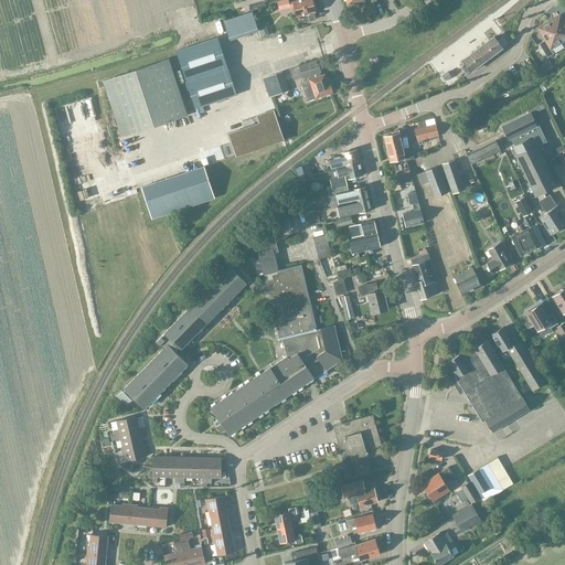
[(288,0),(284,0),(277,2),(279,10),(290,8),(289,2),(288,0)]
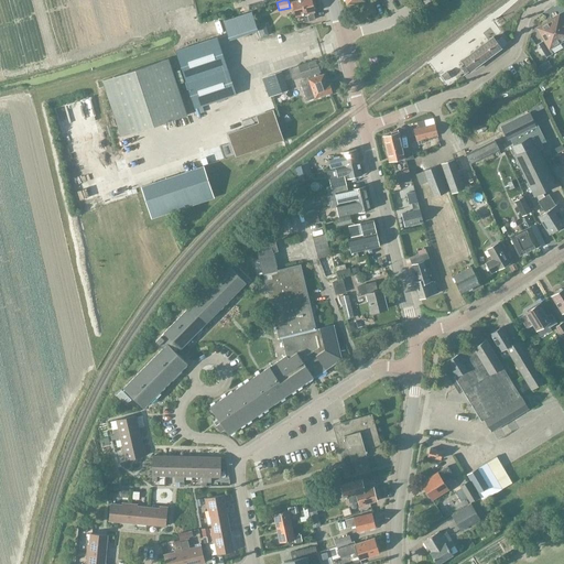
[(312,0),(297,0),(292,1),(295,17),(305,14),(306,21),(314,20),(315,18),(313,12),(315,12),(312,0)]
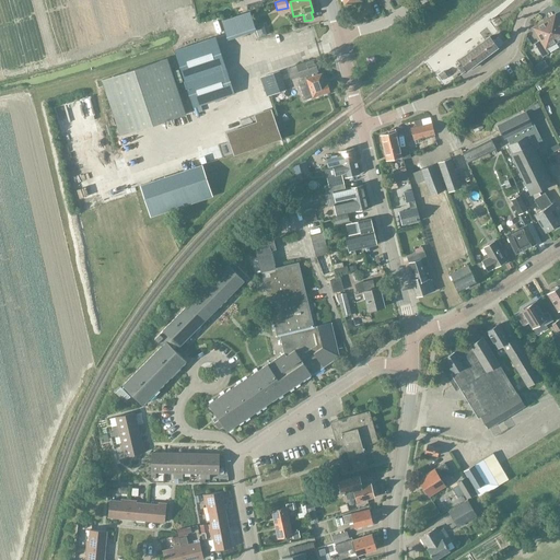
[(373,12),(369,0),(364,0),(365,3),(362,4),(365,15),(373,12)]
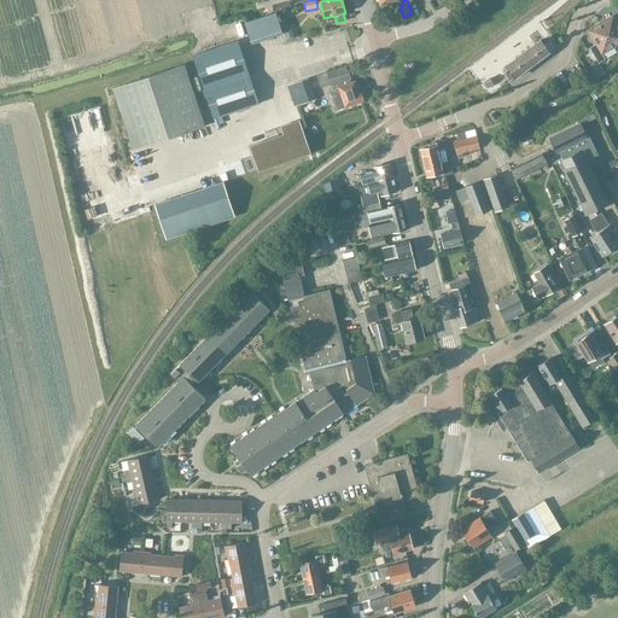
[(275,13),(244,23),(250,41),(283,31),(275,13)]
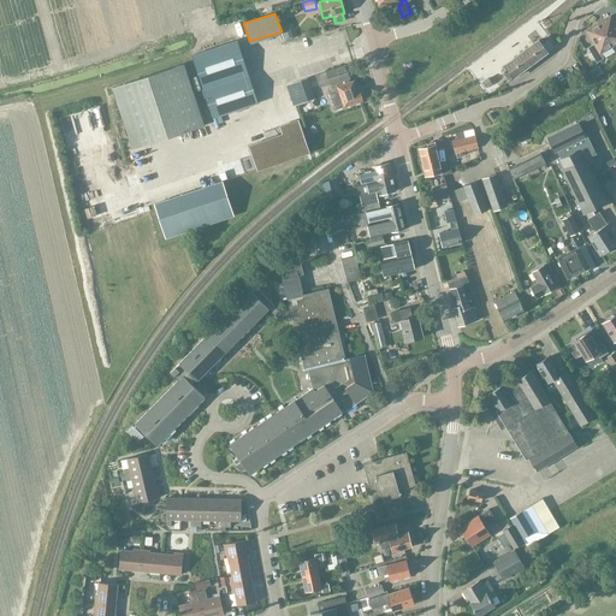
[(615,24),(610,16),(598,23),(611,47),(615,43),(615,24)]
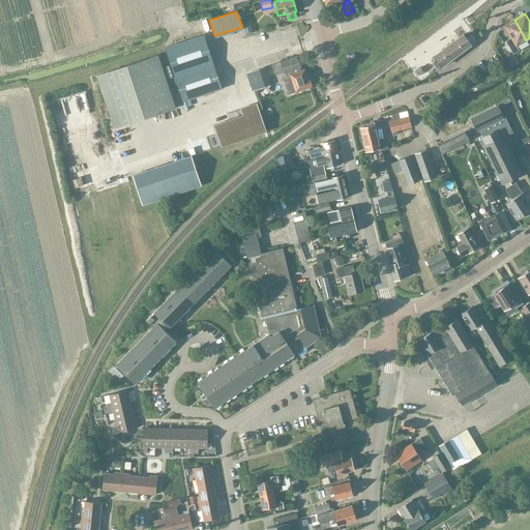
[(526,40),(514,20),(504,26),(510,38),(505,41),(513,54),(519,51),(517,46),(526,40)]
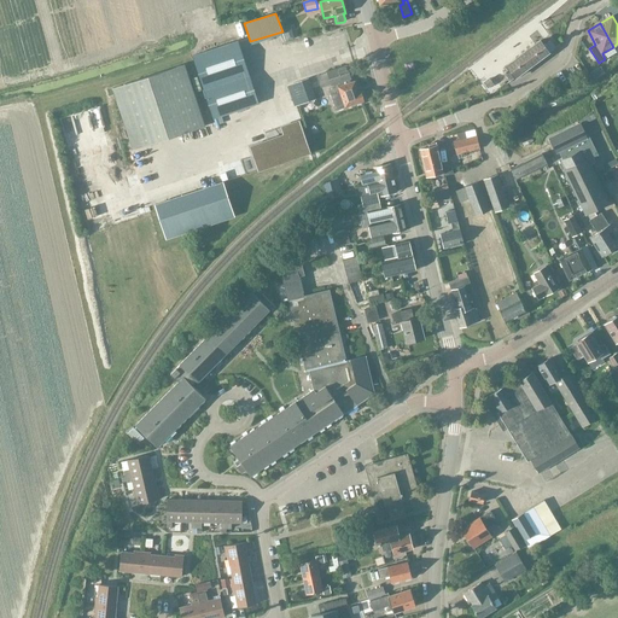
[(507,66),(509,69),(503,73),(509,81),(516,77),(522,73),(522,74),(535,64),(543,58),(542,57),(555,47),(551,40),(543,46),(540,41),(534,46),(534,45),(512,60),(513,62),(507,66)]
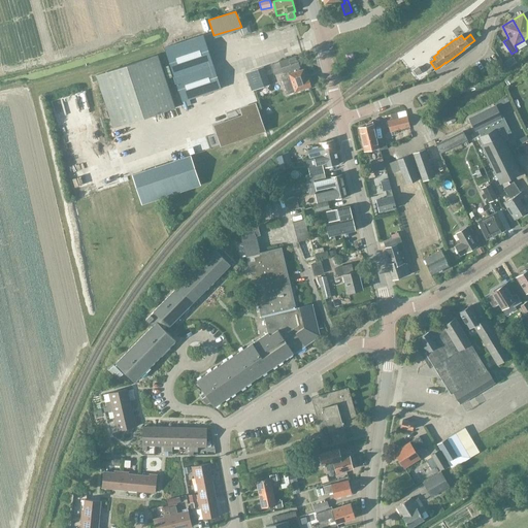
[(164,48),(174,77),(213,65),(203,35),(164,48)]
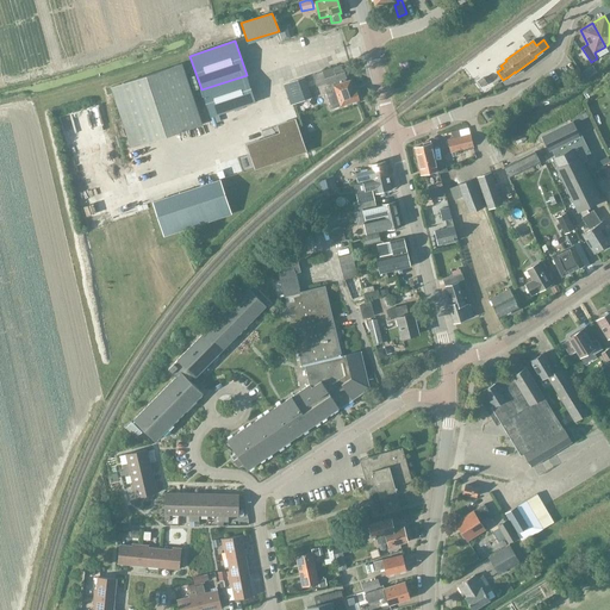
[(573,63),(583,58),(576,47),(567,51),(573,63)]
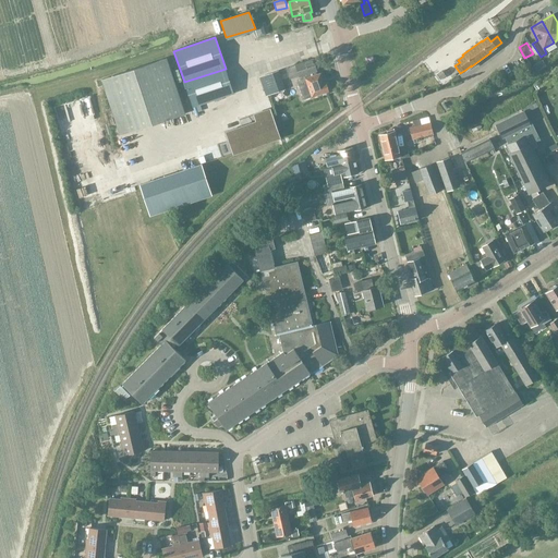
[(185,113),(167,58),(101,81),(120,136),(185,113)]
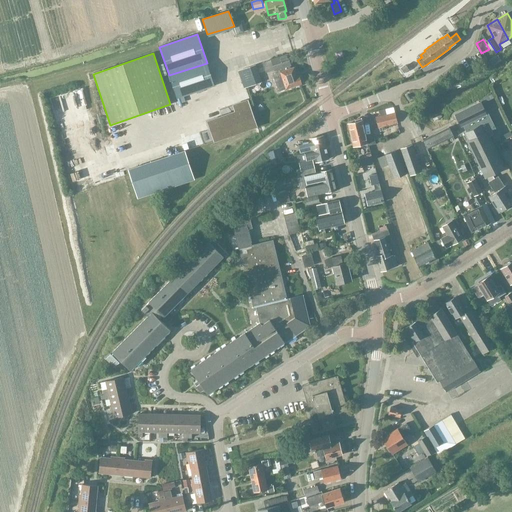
[(286,89),(301,84),(298,75),(297,76),(294,67),(291,68),(290,65),(291,65),(287,54),(270,60),(274,71),(279,69),(280,72),(273,74),(278,91),(281,91),(286,89)]
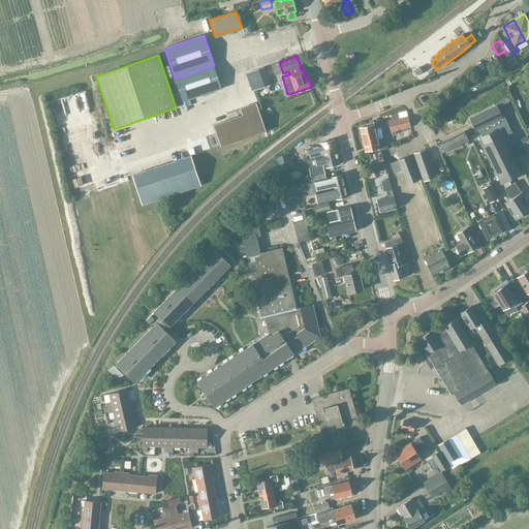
[(221,88),(214,65),(175,78),(182,101),(221,88)]
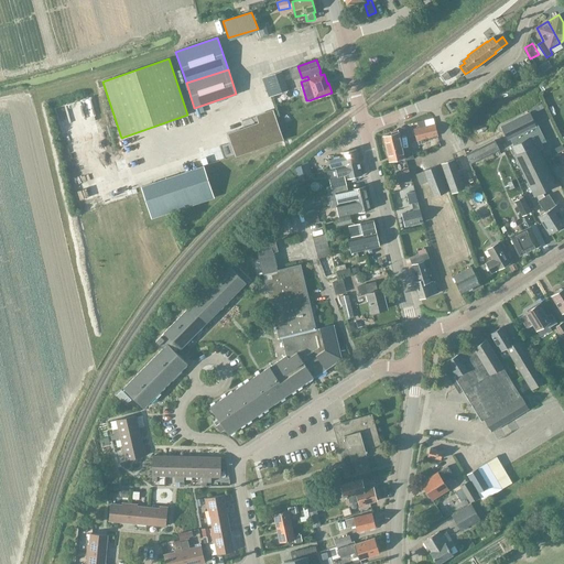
[(281,72),(269,76),(261,78),(268,97),(288,90),(281,72)]
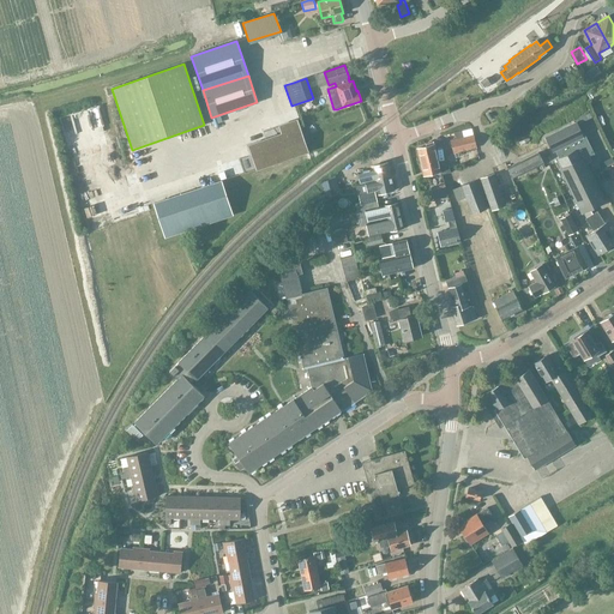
[(282,133),(248,145),(257,170),(308,152),(296,120),(278,126),(282,133)]
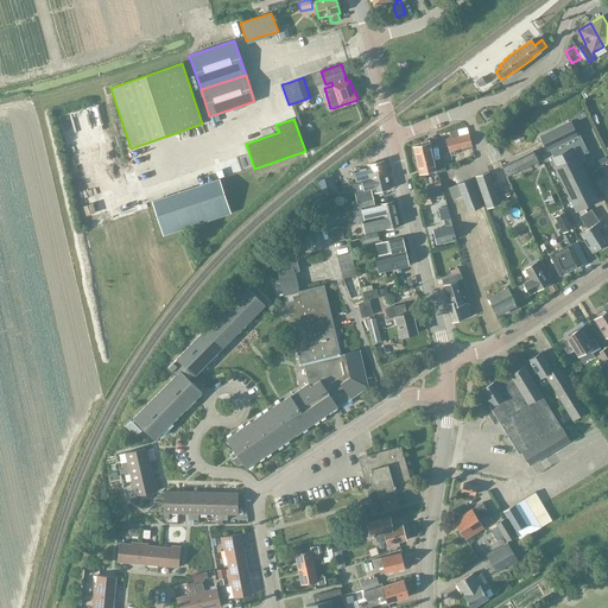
[(594,191),(581,163),(586,159),(583,156),(587,154),(594,169),(597,166),(591,152),(589,153),(580,134),(577,134),(571,121),(552,131),(539,137),(546,152),(550,150),(552,157),(556,166),(555,168),(569,197),(576,213),(599,202),(594,191)]
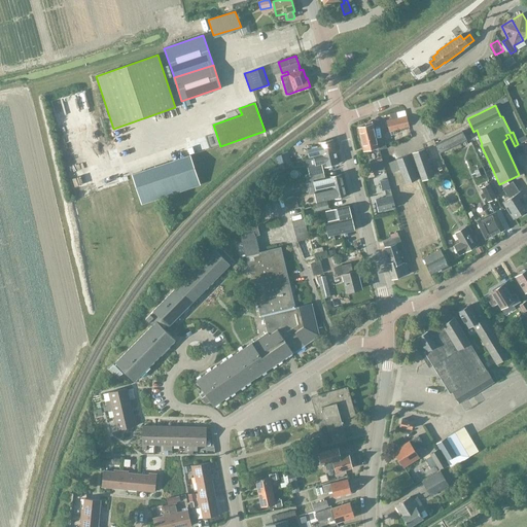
[(389,132),(409,127),(407,116),(387,120),(389,132)]
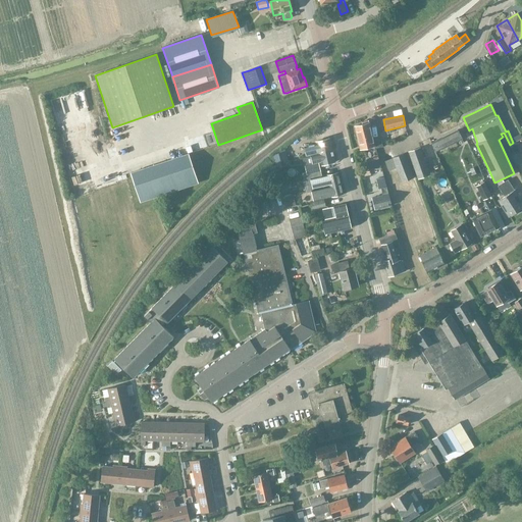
[(373,139),(368,121),(362,122),(362,124),(355,126),(361,150),(374,146),(375,149),(381,148),(379,138),(373,139)]
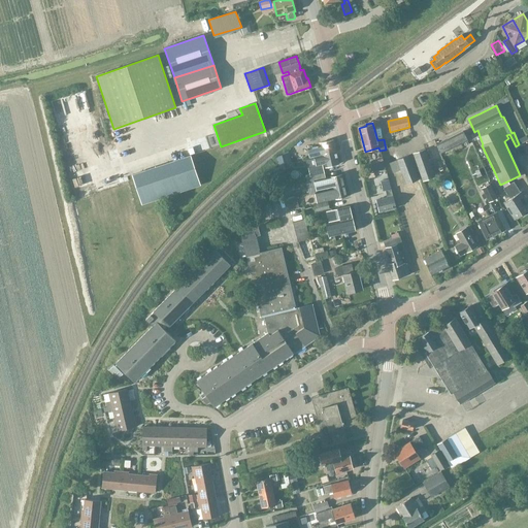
[(93,133),(84,134),(87,149),(95,146),(93,133)]
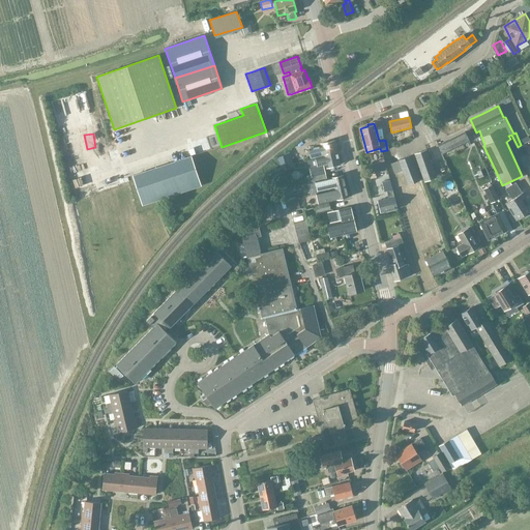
[(465,134),(442,143),(448,158),(450,157),(453,165),(465,160),(464,156),(473,152),(465,134)]
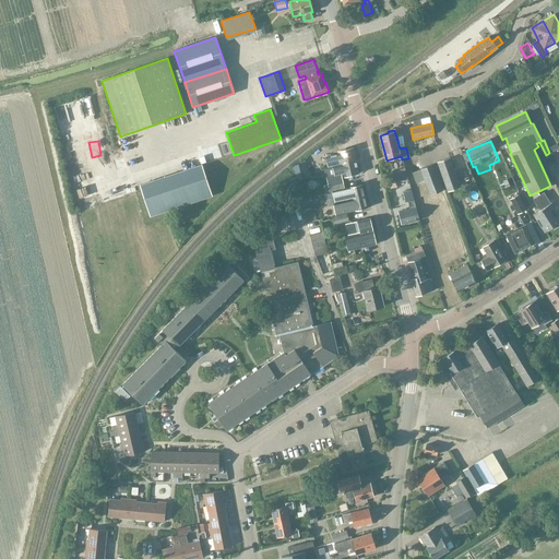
[(331,168),(334,167),(356,162),(353,149),(340,152),(340,154),(328,157),(331,168)]
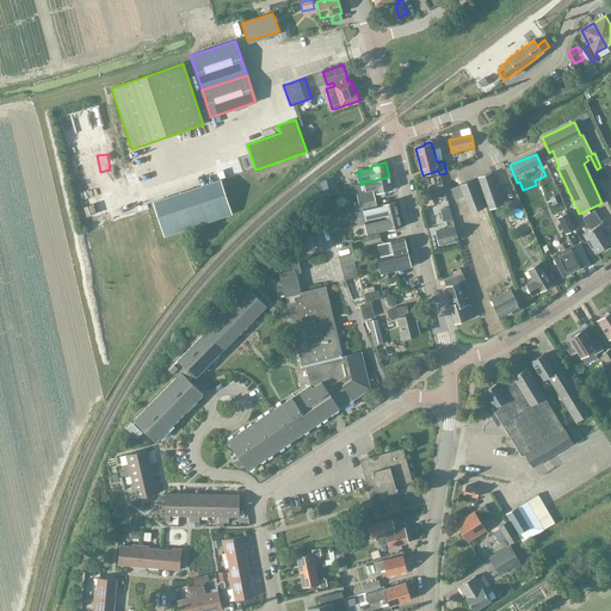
[(477,178),(489,210),(504,205),(492,173),(477,178)]
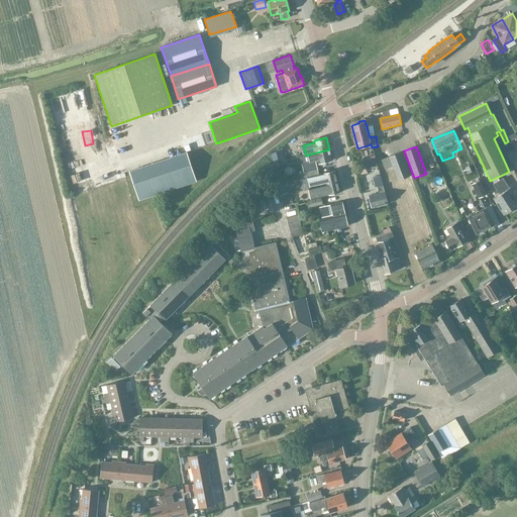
[(332,161),(329,149),(309,154),(311,163),(304,165),(306,172),(319,169),(317,165),(332,161)]
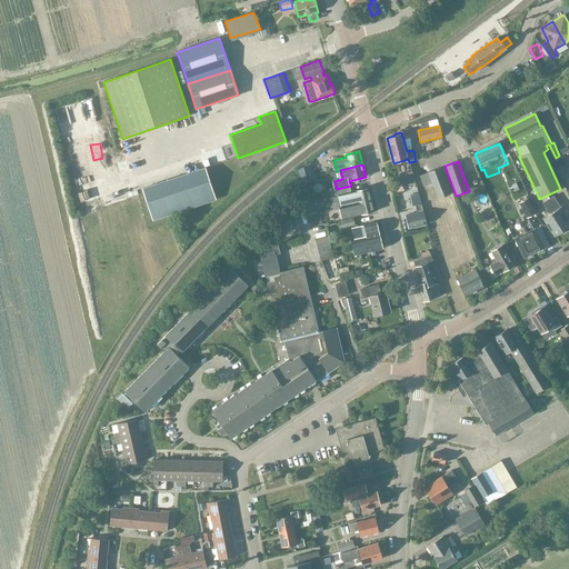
[(428,172),(419,176),(423,187),(432,183),(438,199),(450,195),(440,167),(428,172)]
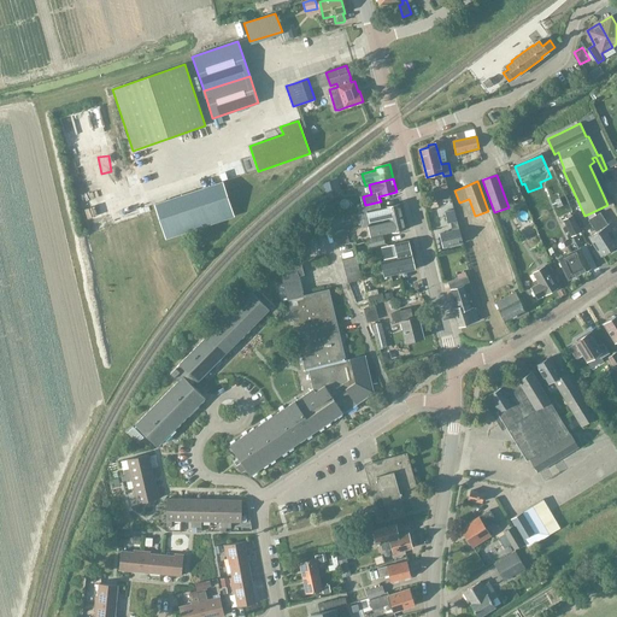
[(611,195),(616,192),(616,187),(613,181),(605,184),(611,195)]
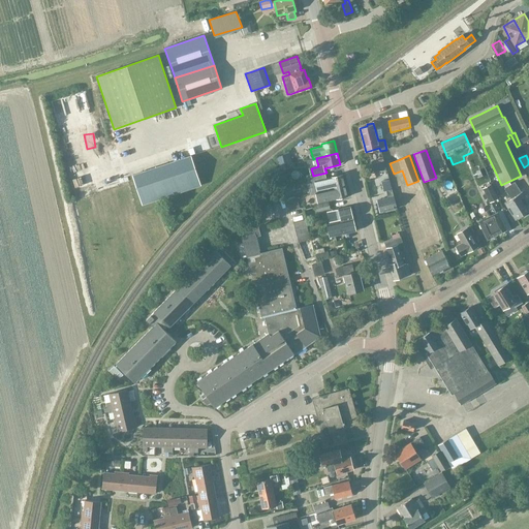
[(190,156),(132,175),(143,205),(200,185),(190,156)]
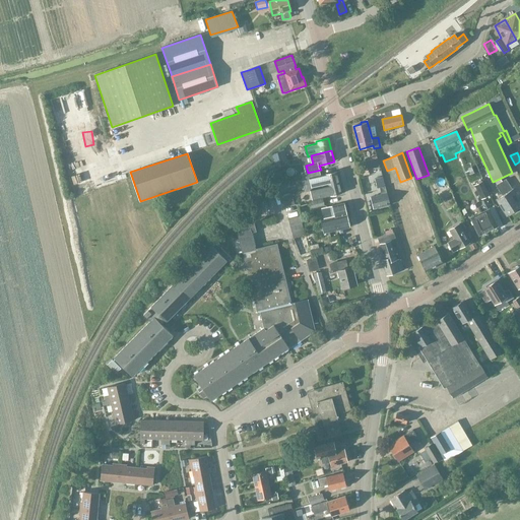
[(377,167),(374,157),(365,159),(368,170),(377,167)]
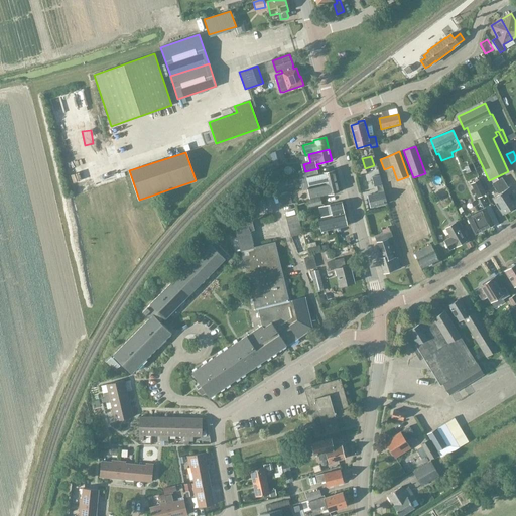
[(305,171),(298,173),(300,179),(302,190),(307,188),(309,188),(337,181),(334,171),(319,174),(318,168),(305,171)]
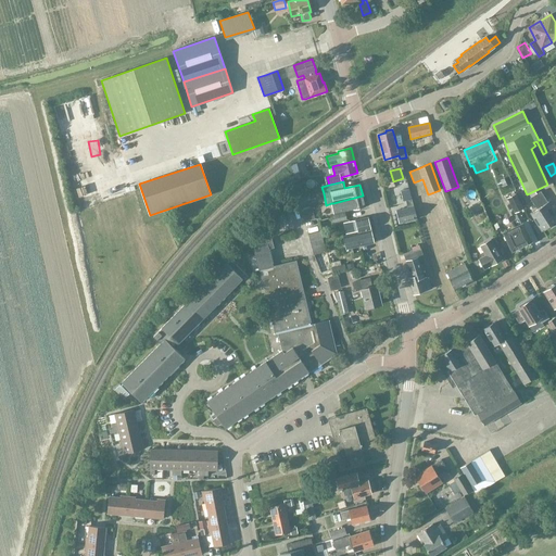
[(401,192),(402,197),(403,202),(406,201),(408,209),(396,211),(400,224),(417,219),(414,207),(412,201),(408,190),(401,192)]
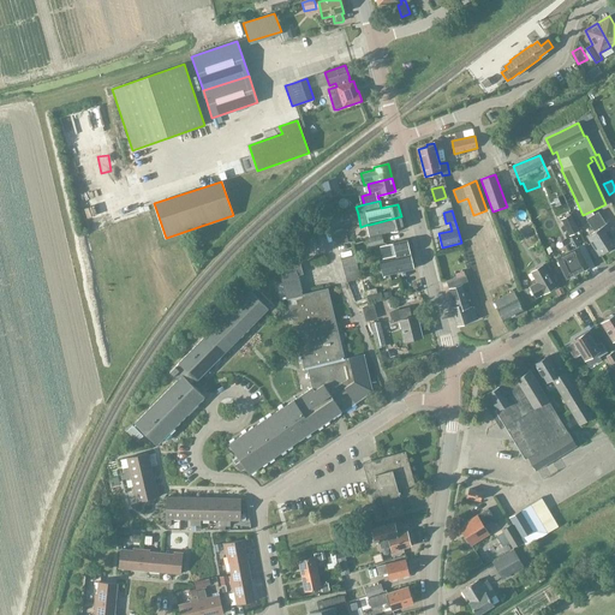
[(609,251),(614,248),(614,242),(613,238),(614,237),(609,231),(610,231),(605,224),(599,213),(586,220),(593,232),(587,236),(599,255),(608,250),(609,251)]
